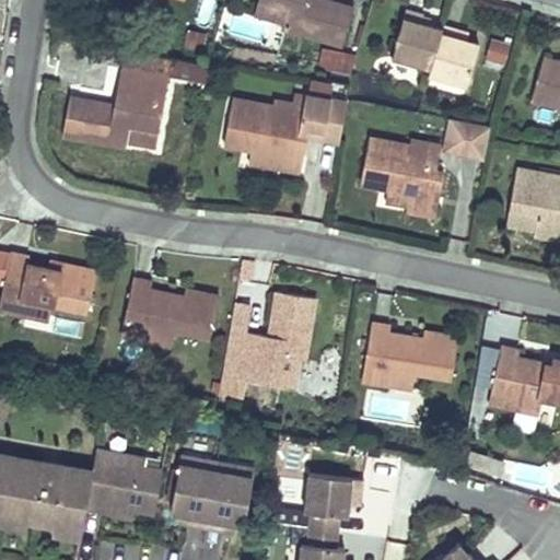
[(288,7),(264,0),(258,0),(255,15),(283,23),(288,7)]
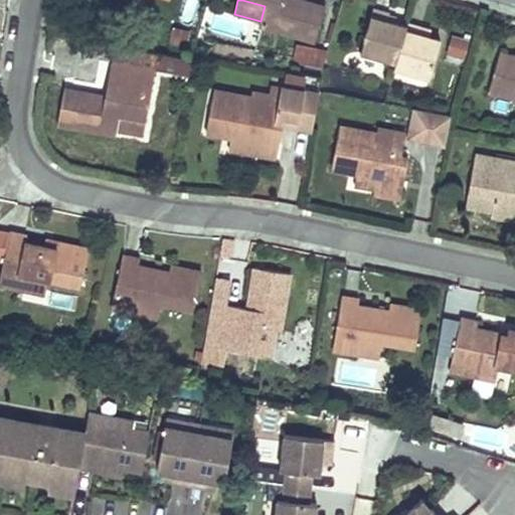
[(242,0),(265,6),(261,21),(259,26),(316,42),(325,7),(301,0),(296,0),(296,1),(292,0),(242,0)]
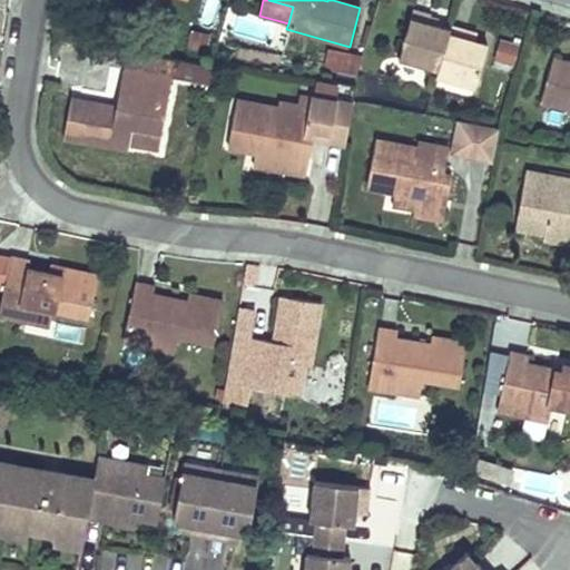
[(400,60),(439,70),(438,76),(477,86),(488,43),(473,40),(465,38),(467,30),(451,26),(450,29),(428,23),(430,15),(412,10),(400,60)]
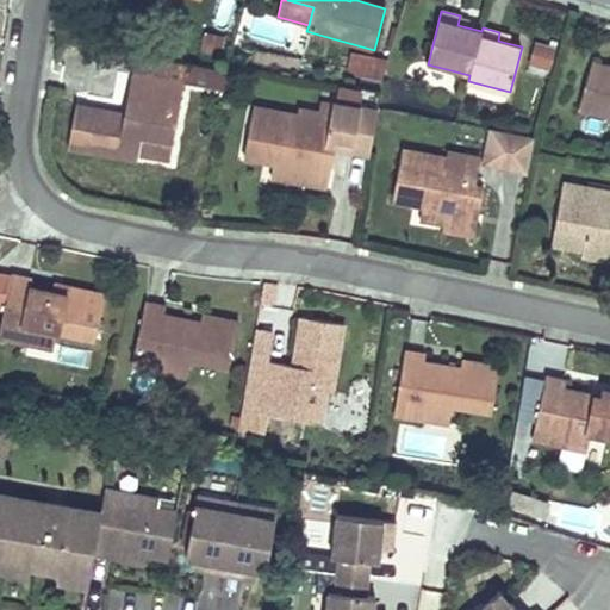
[(509,35),(499,32),(498,41),(506,43),(509,35)]
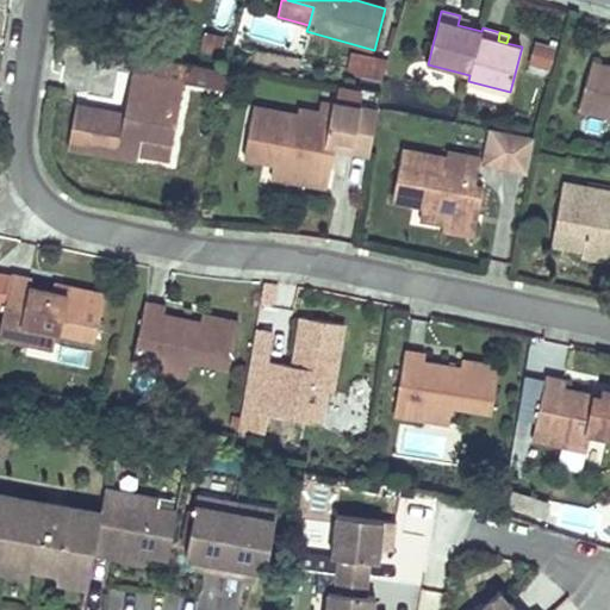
[(347,53),(344,74),(384,79),(386,57),(347,53)]
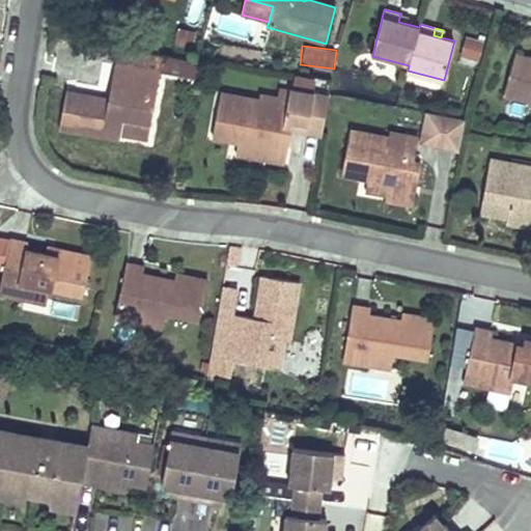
[(66,91),(59,129),(118,139),(119,135),(148,140),(160,71),(196,77),(198,61),(130,49),(123,48),(120,63),(115,62),(108,101),(96,100),(96,96),(66,91)]
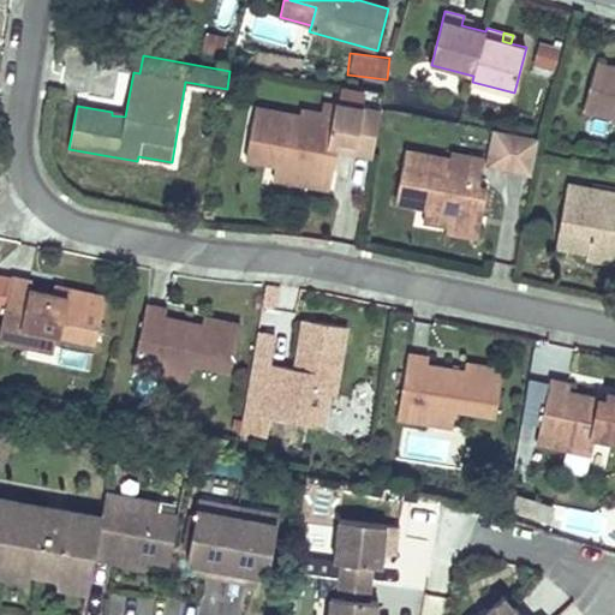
[(614,66),(598,61),(584,112),(614,120),(614,66)]
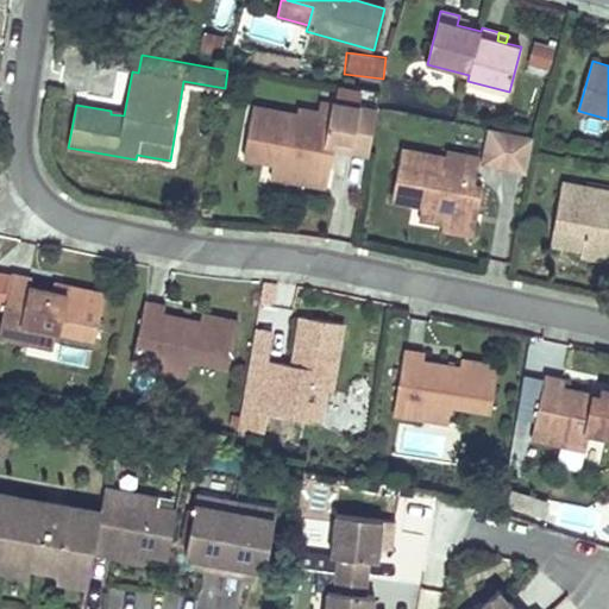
[(274,159),(270,176),(295,181),(297,167),(330,173),(334,145),(338,130),(355,133),(351,149),(369,152),(377,111),(332,102),(330,114),(297,108),(297,113),(253,105),(243,156),(265,161),(265,158),(274,159)]
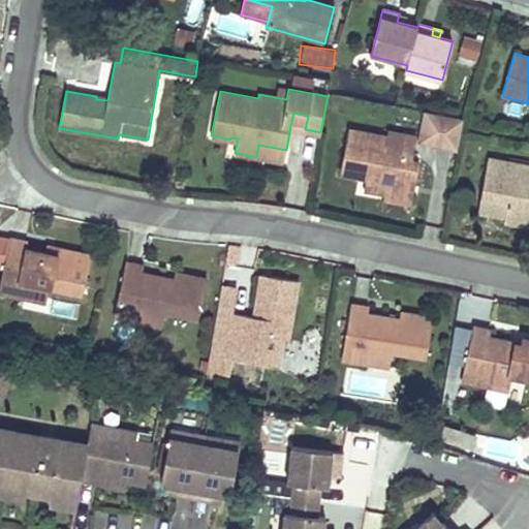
[(457,150),(461,116),(419,112),(415,146),(457,150)]
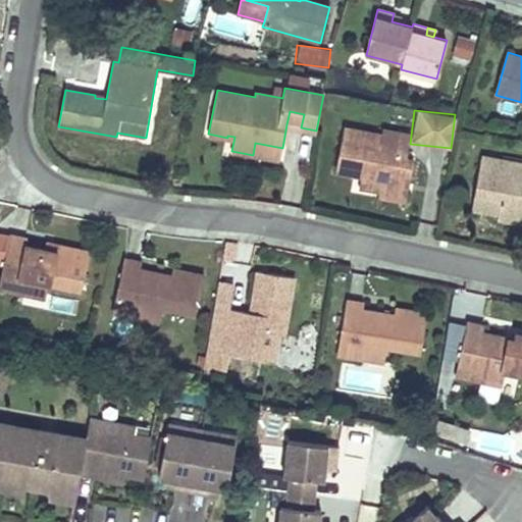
[(304,114),(290,111),(286,124),(301,127),(304,114)]
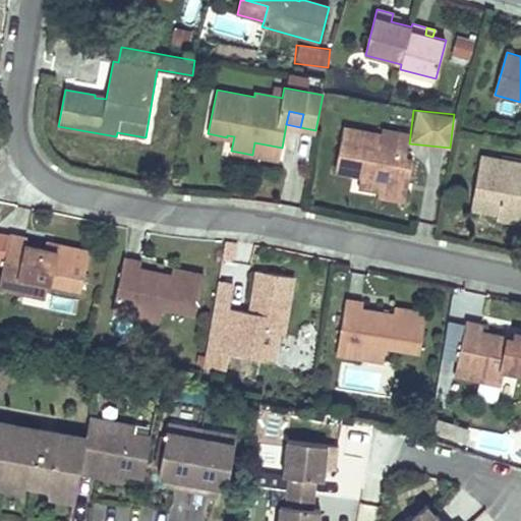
[(361,174),(358,187),(380,191),(382,179),(409,183),(413,160),(406,159),(410,133),(382,128),(381,133),(343,127),(335,171),(353,174),(354,172),(361,174)]
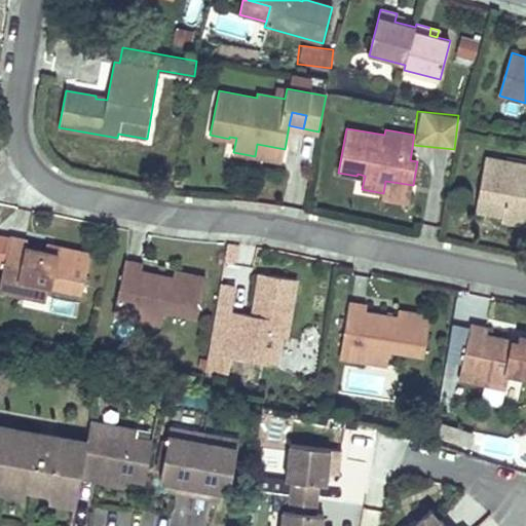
[(283,161),(285,149),(257,144),(255,156),(283,161)]
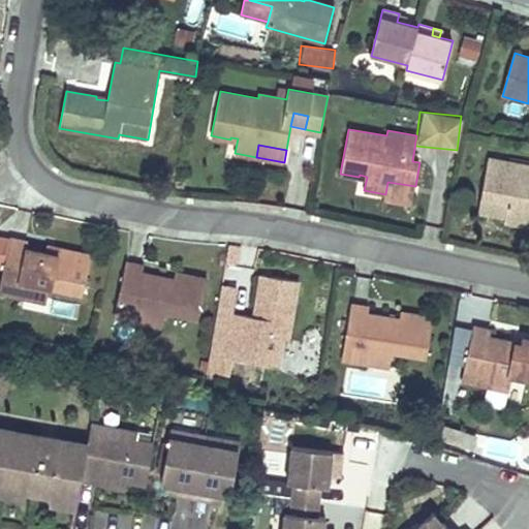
[(528,165),(489,158),(481,196),(507,201),(505,216),(504,221),(528,225),(528,165)]
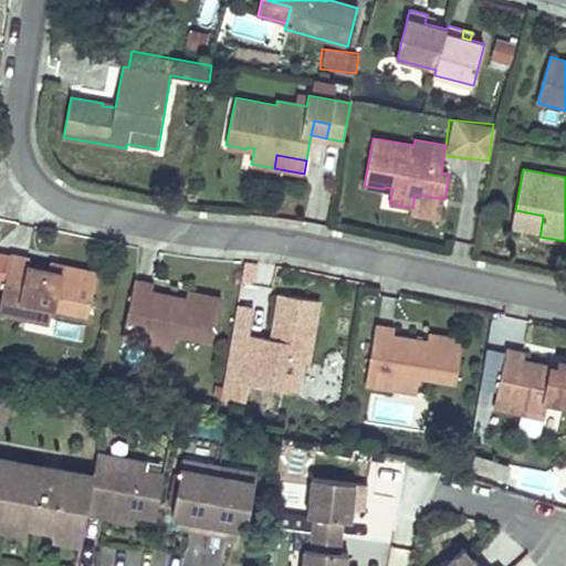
[(444,199),(415,195),(412,208),(411,215),(440,220),(444,199)]
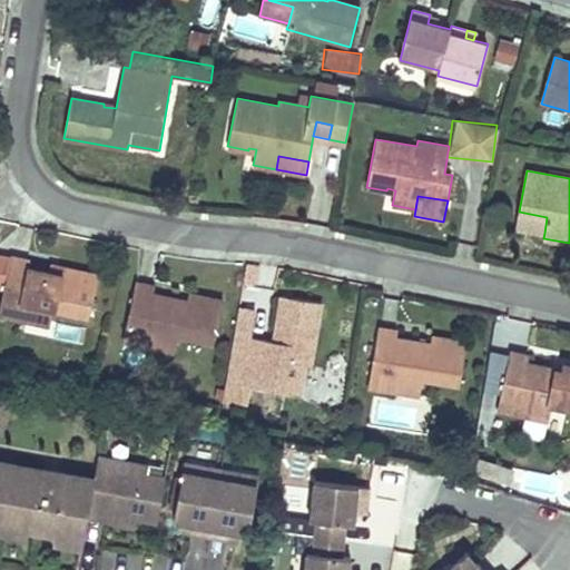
[(547,217),(519,212),(516,227),(544,233),(547,217)]
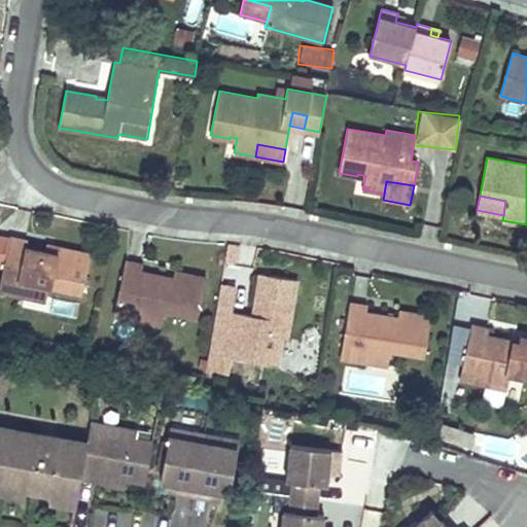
[(28,241),(10,237),(0,286),(0,291),(25,297),(28,282),(49,286),(83,293),(91,253),(59,247),(58,254),(26,247),(28,241)]
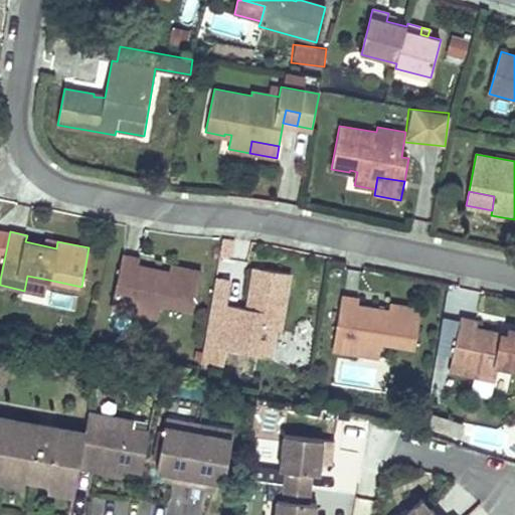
[(233,239),(221,238),(218,256),(230,259),(233,239)]
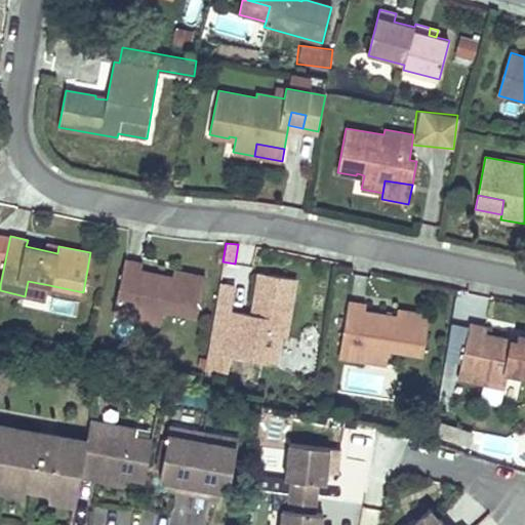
[(143,265),(125,260),(114,315),(139,320),(143,306),(163,310),(197,317),(205,277),(173,271),(172,278),(140,271),(143,265)]
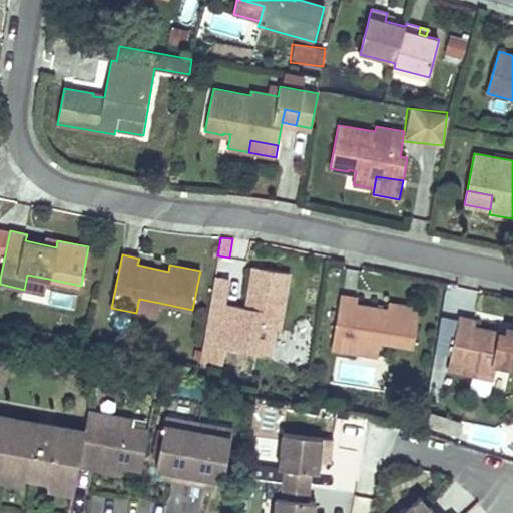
[(276,330),(280,330),(290,273),(252,267),(247,296),(250,297),(248,308),(227,304),(225,304),(210,302),(201,363),(221,366),(224,349),(254,354),(260,327),(276,330)]
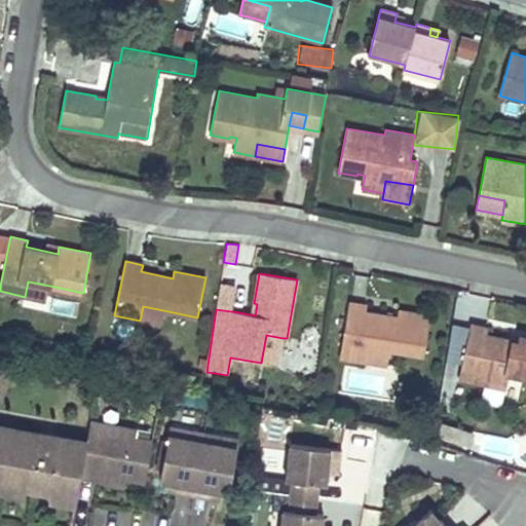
[(49,286),(28,282),(25,297),(45,301),(49,286)]
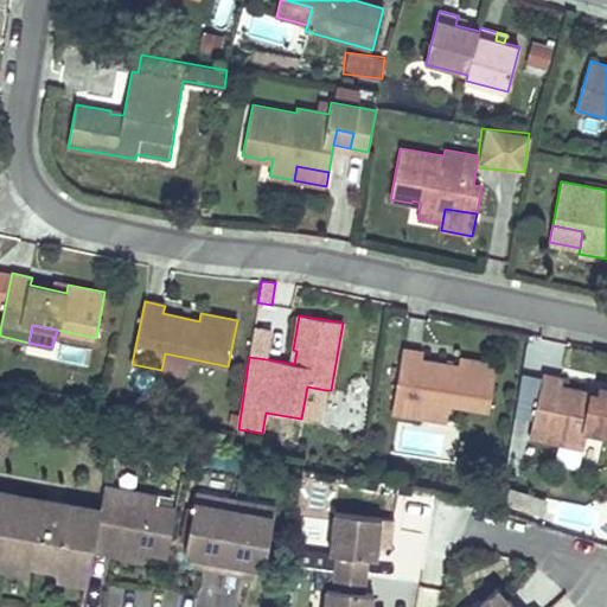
[(254,326),(249,357),(269,359),(274,330),(254,326)]
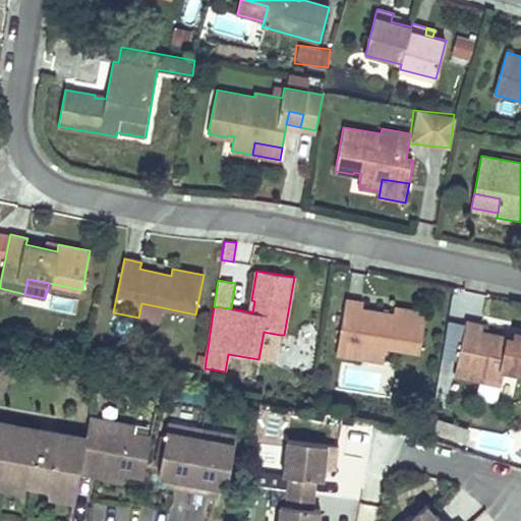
[(363,302),(346,300),(337,354),(363,358),(365,343),(386,347),(420,352),(426,312),(395,307),(394,315),(362,309),(363,302)]
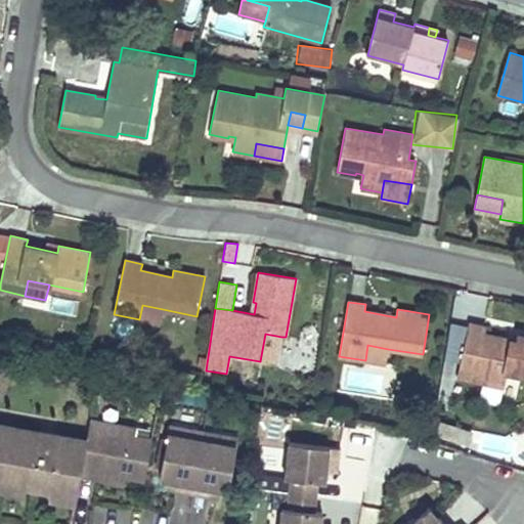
[(163,309),(142,305),(139,319),(160,323),(163,309)]
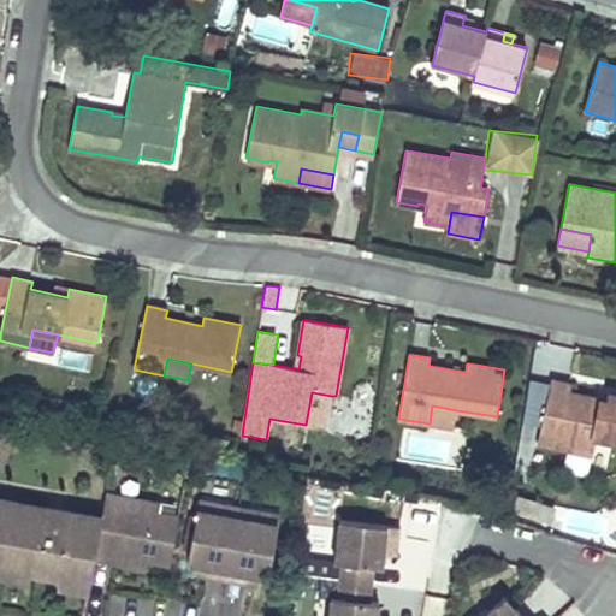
[(551,383),(531,379),(522,421),(542,425),(551,383)]
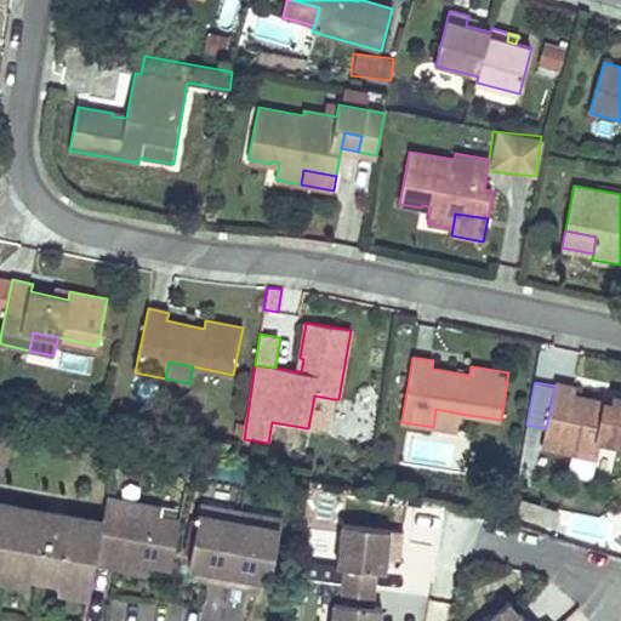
[(576,388),(556,383),(556,386),(546,428),(542,446),(573,454),(576,437),(602,442),(620,445),(620,397),(614,396),(611,404),(575,396),(576,388)]
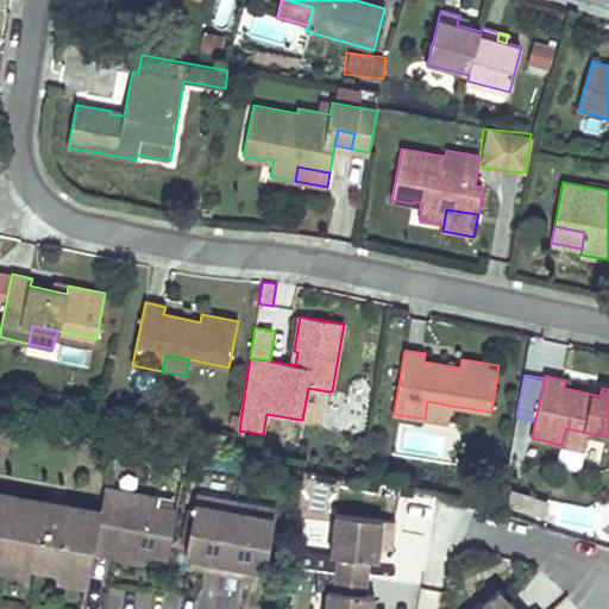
[(308,388),(302,420),(322,424),(327,391),(308,388)]
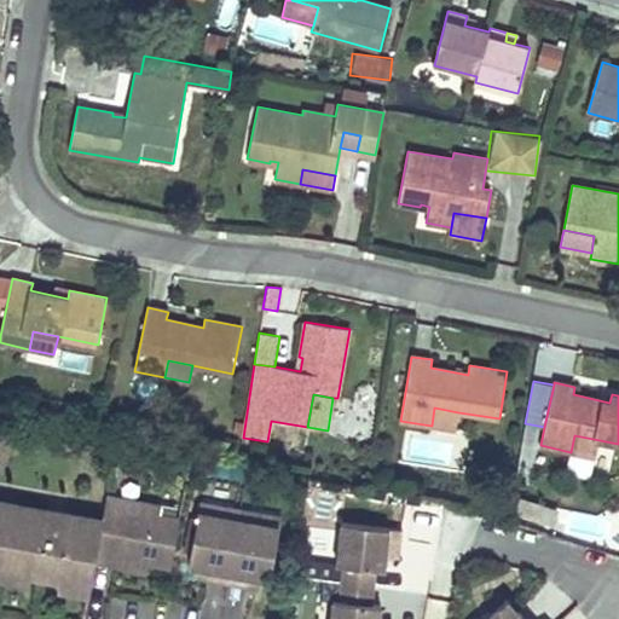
[(458,412),(434,408),(432,426),(456,429),(458,412)]
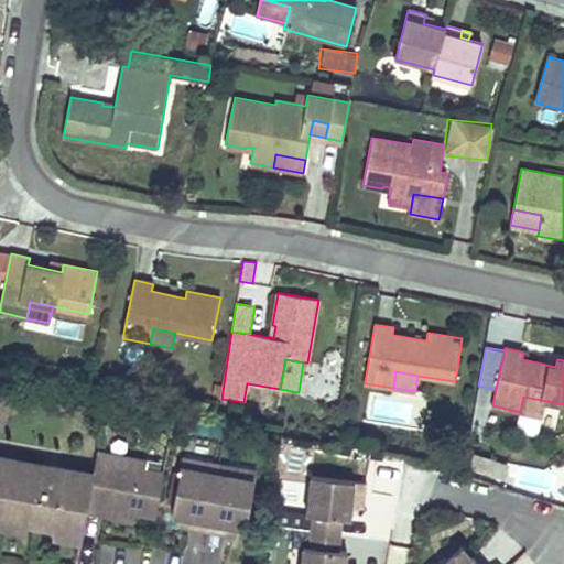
[(393,394),(367,392),(365,424),(421,430),(424,396),(393,392),(393,394)]
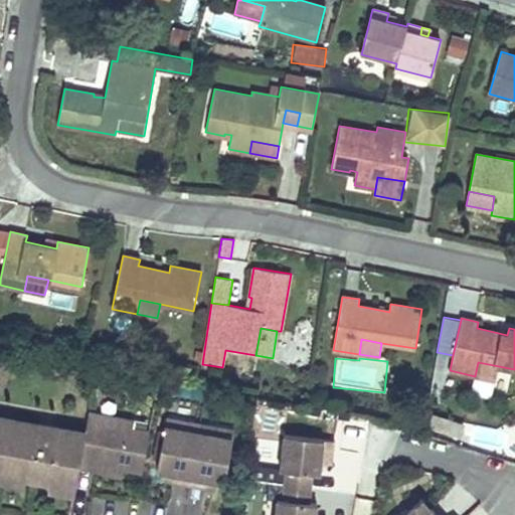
[(499,366),(478,362),(475,376),(495,380),(499,366)]
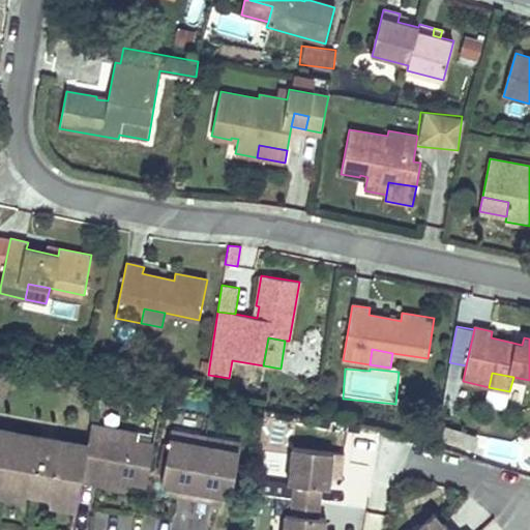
[(137,431),(92,423),(89,443),(83,479),(115,486),(116,478),(147,483),(154,442),(136,439),(137,431)]
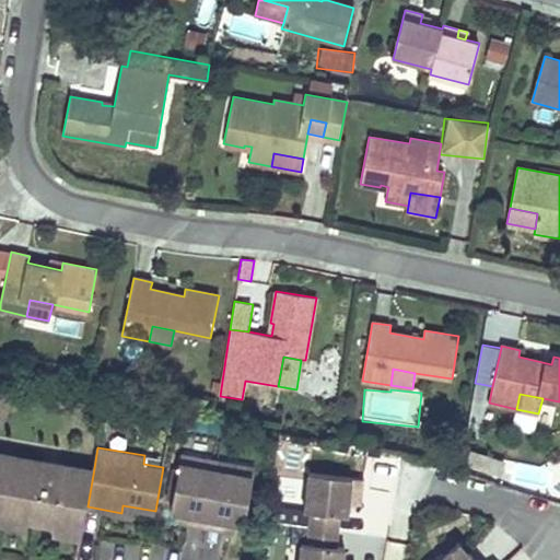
[(504,462),(470,450),(466,463),(500,475),(504,462)]
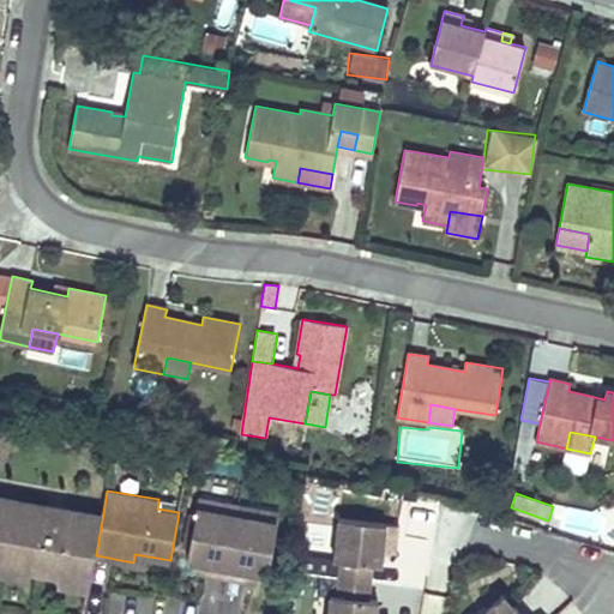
[(0,558),(30,565),(29,570),(62,576),(64,571),(91,576),(96,555),(103,513),(66,506),(60,537),(44,535),(50,504),(0,495),(0,558)]
